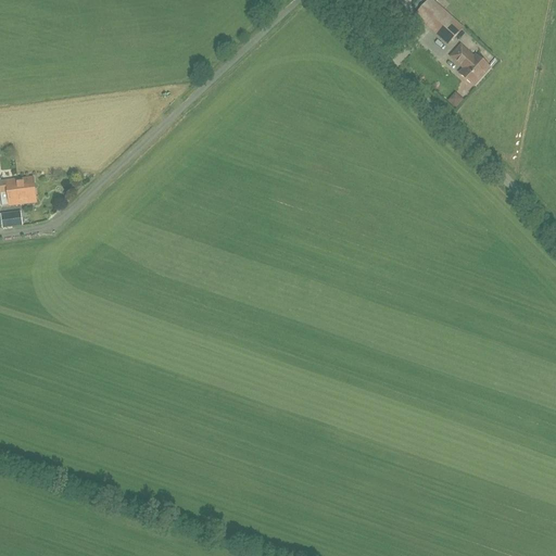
[(430,0),(429,0),(416,15),(449,45),(463,28),(430,0)]
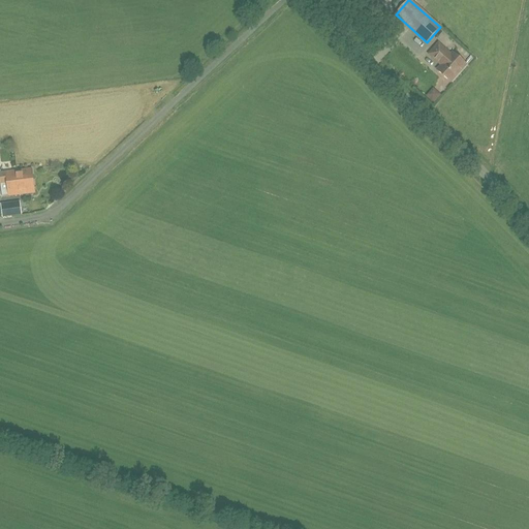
[(449,63),(456,56),(453,53),(450,55),(438,44),(429,55),(436,61),(441,55),(449,63)]
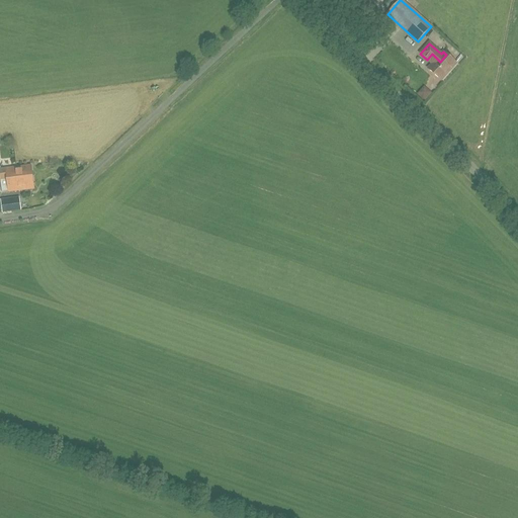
[(456,63),(446,55),(440,62),(432,54),(427,60),(432,64),(428,69),(440,80),(456,63)]
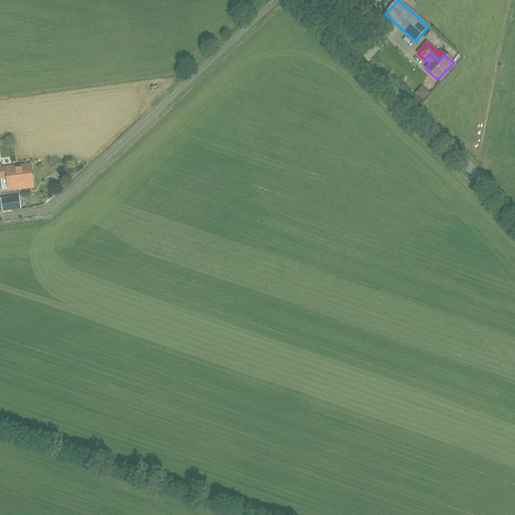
[(2,191),(8,190),(33,187),(30,164),(0,168),(0,178),(0,180),(2,191)]
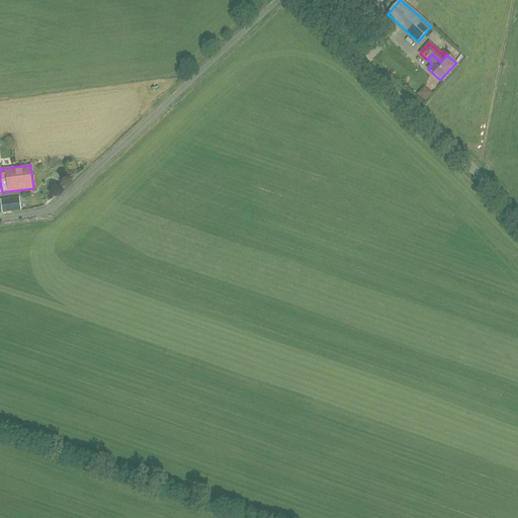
[(2,212),(12,210),(10,197),(0,198),(2,212)]
